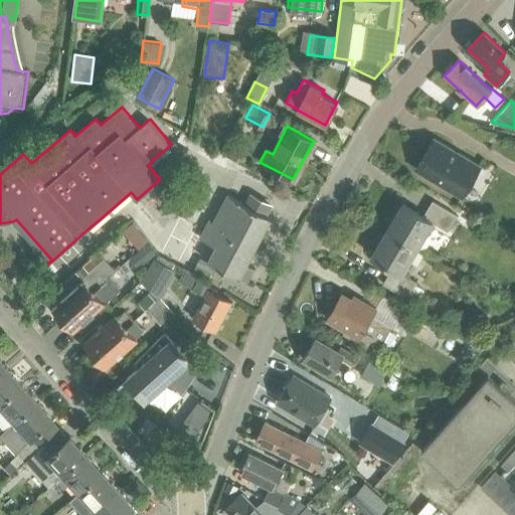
[(427,149),(415,169),(444,185),(463,196),(480,166),(434,139),(427,149)]
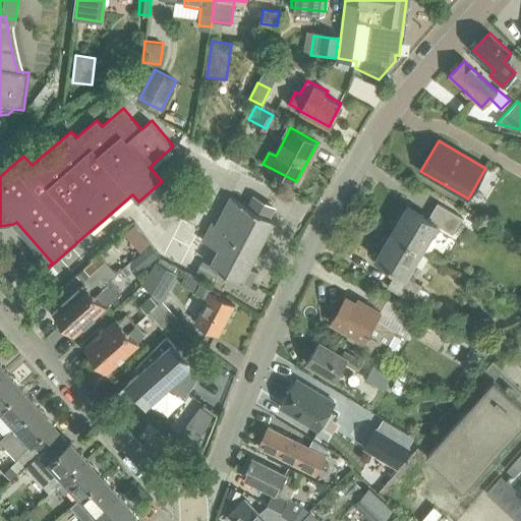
[(204,240),(219,248),(211,264),(201,259),(194,274),(203,278),(205,274),(212,278),(218,268),(221,270),(221,274),(224,277),(228,278),(232,275),(251,285),(258,271),(251,267),(276,219),(270,216),(274,207),(254,196),(249,206),(231,196),(217,224),(213,222),(204,240)]
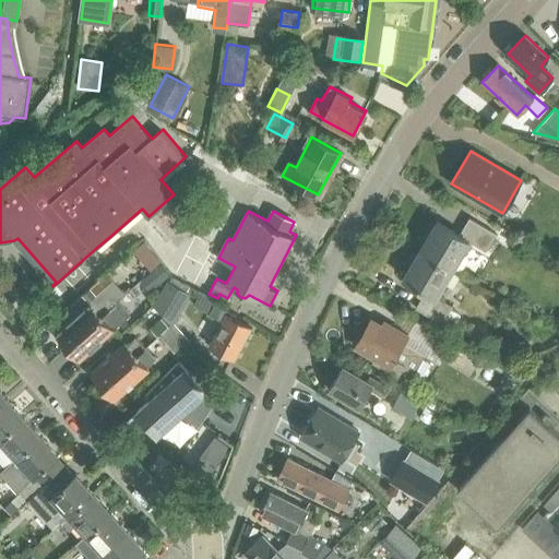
[(435,223),(418,250),(451,270),(467,241),(484,251),(495,234),(467,218),(458,236),(435,223)]
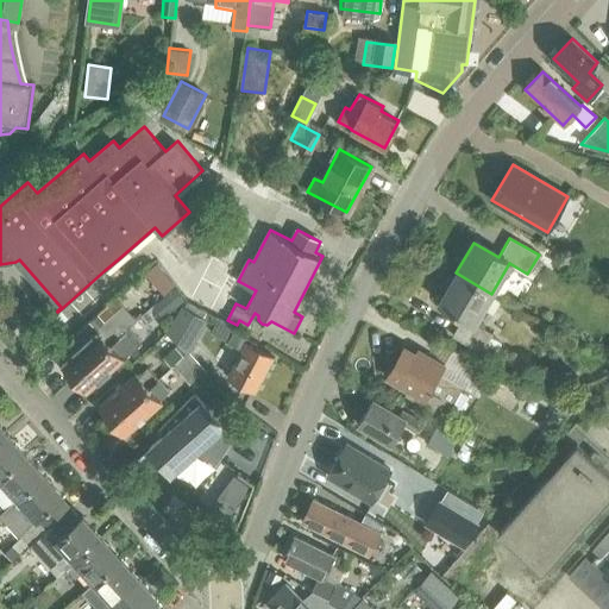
[(557,255),(552,263),(564,270),(569,262),(557,255)]
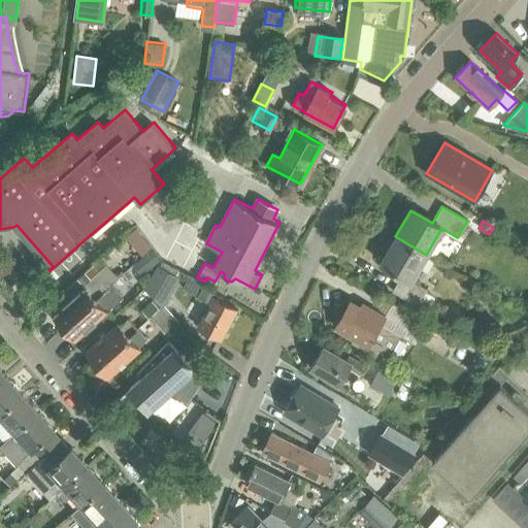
[(135,230),(126,238),(134,248),(143,239),(135,230)]
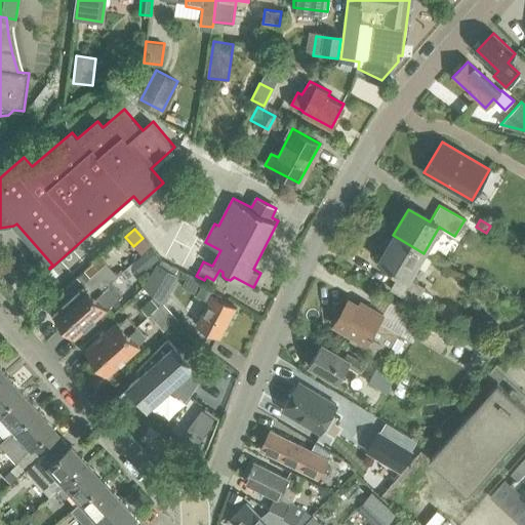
[(423,288),(408,280),(423,253),(393,235),(377,261),(398,274),(390,289),(414,304),(416,300),(427,307),(433,295),(422,290),(423,288)]
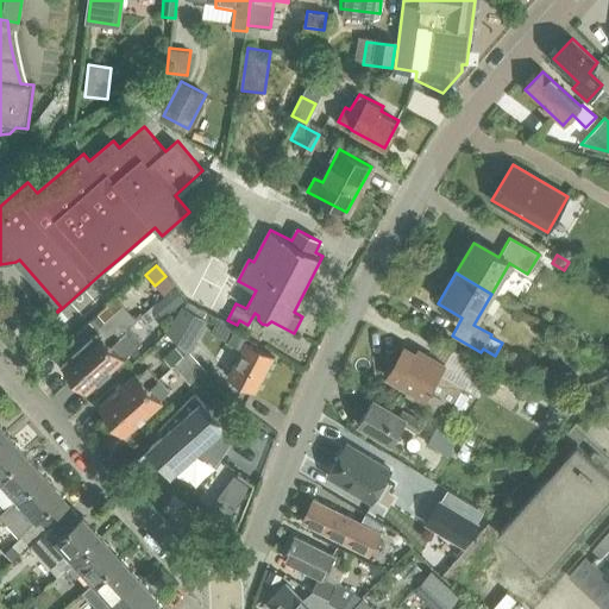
[(184,300),(174,287),(154,306),(164,318),(184,300)]
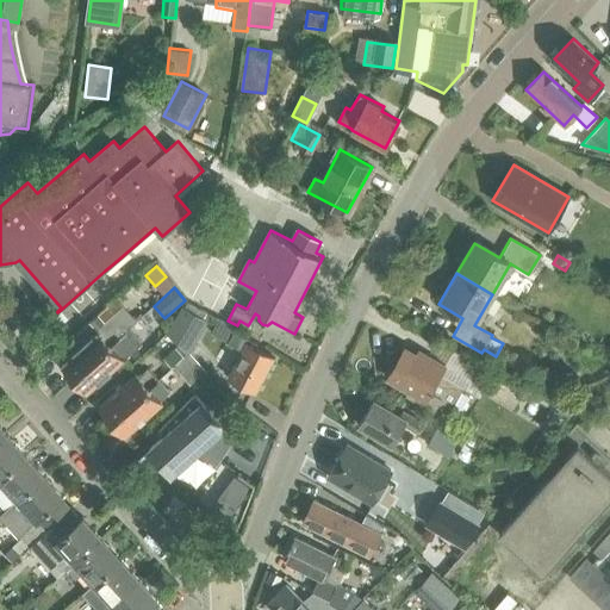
[(99,328),(62,360),(75,374),(129,327),(137,319),(124,305),(107,319),(110,322),(101,330),(99,328)]
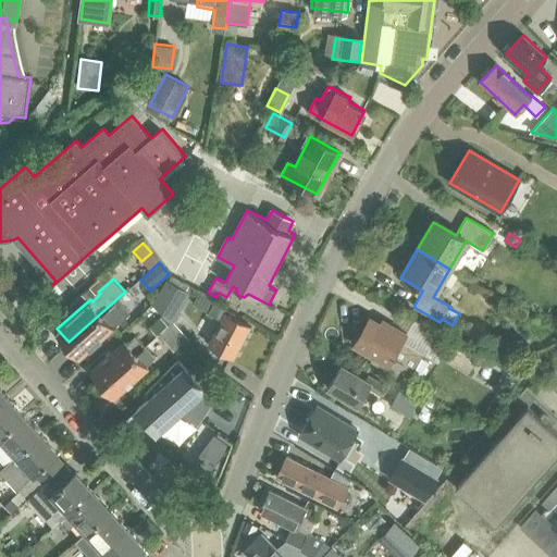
[(152,304),(173,324),(192,293),(166,280),(152,304)]
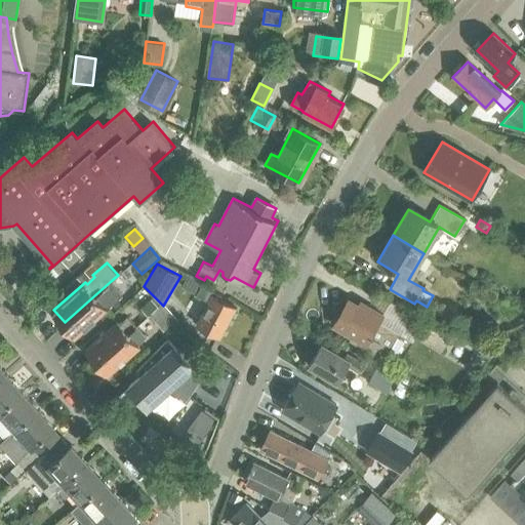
[(111,281),(65,322),(76,335),(122,294),(111,281)]
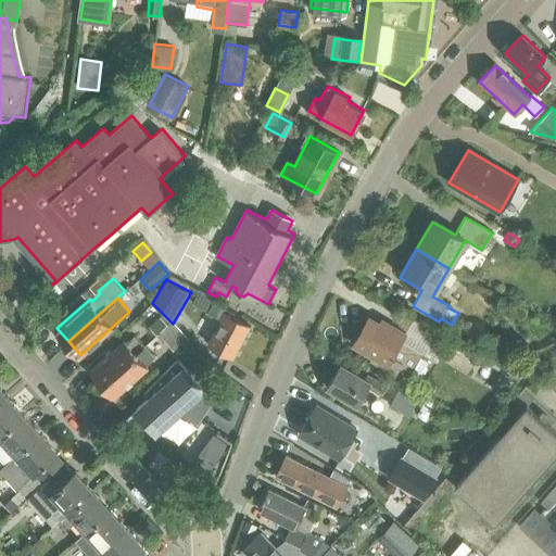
[(209,341),(234,354),(250,324),(234,315),(235,312),(215,301),(210,312),(220,317),(209,341)]
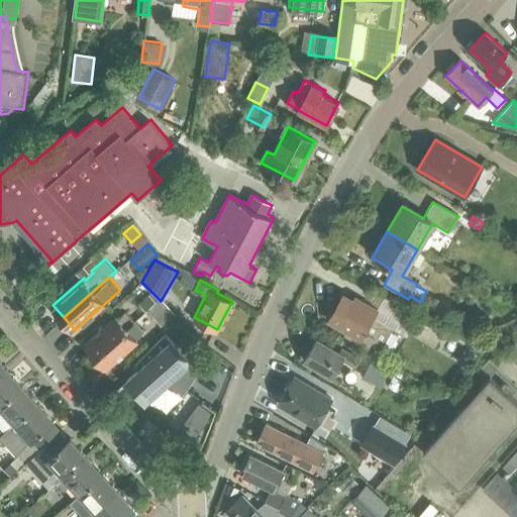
[(135,306),(142,313),(147,309),(156,301),(149,294),(135,306)]
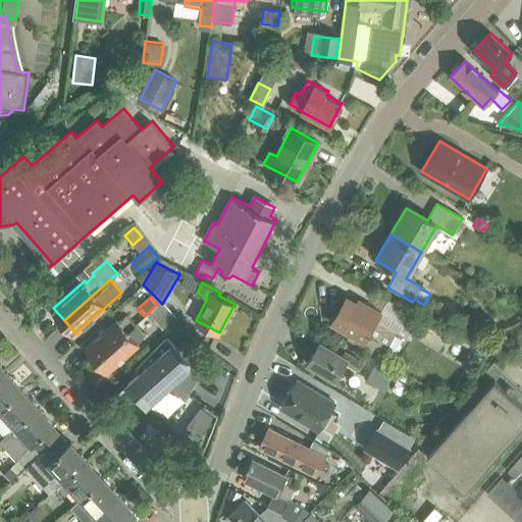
[(346,298),(330,323),(349,333),(346,337),(370,352),(375,345),(385,350),(397,331),(377,320),(380,314),(369,308),(368,311),(346,298)]
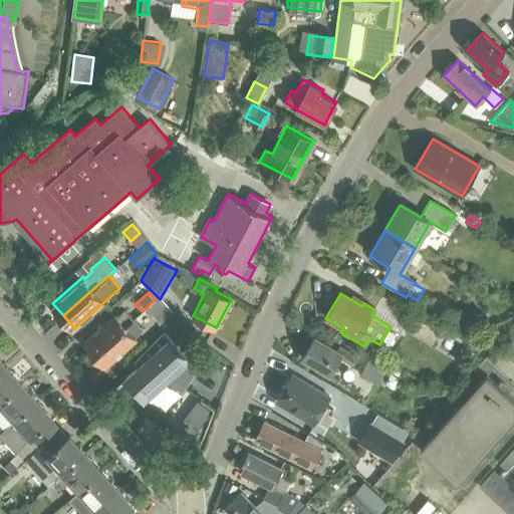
[(155,299),(147,307),(161,322),(170,314),(155,299)]
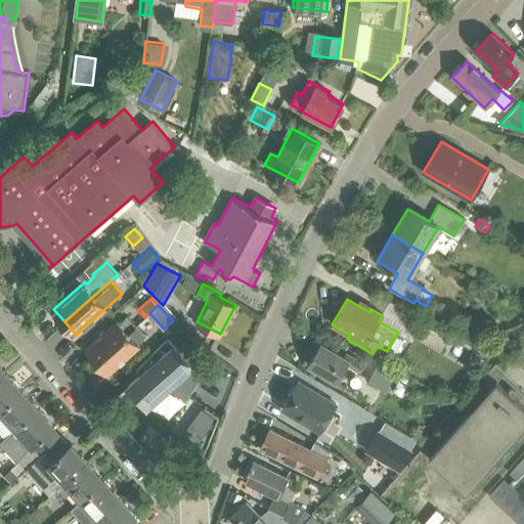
[(87,347),(97,358),(136,324),(128,315),(120,321),(118,319),(87,347)]
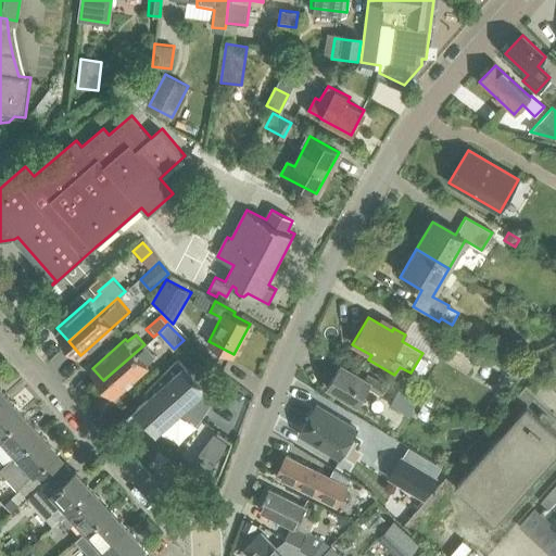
[(469,373),(478,356),(450,340),(440,355),(469,373)]
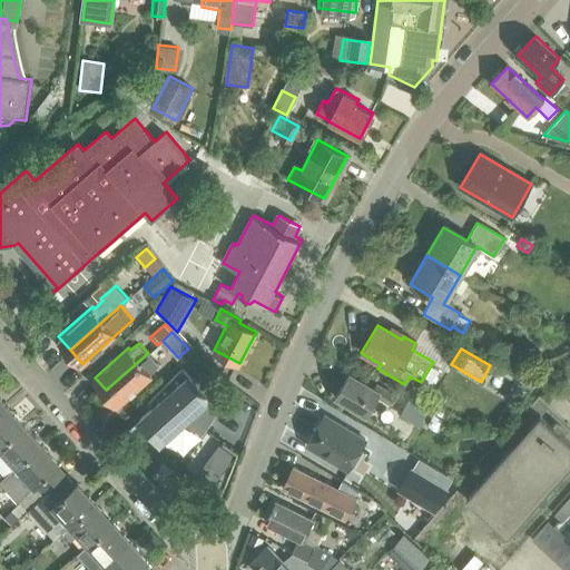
[(151,374),(149,372),(158,364),(148,353),(106,390),(118,404),(151,374)]
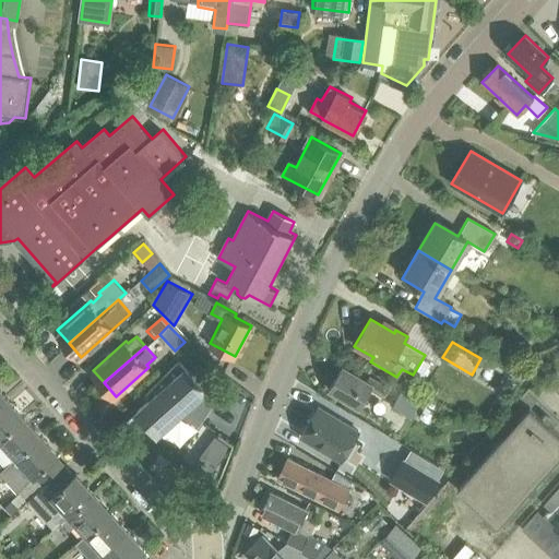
[(158,433),(180,408),(195,421),(226,385),(200,364),(192,371),(180,361),(149,397),(151,399),(152,397),(156,401),(142,415),(158,433)]
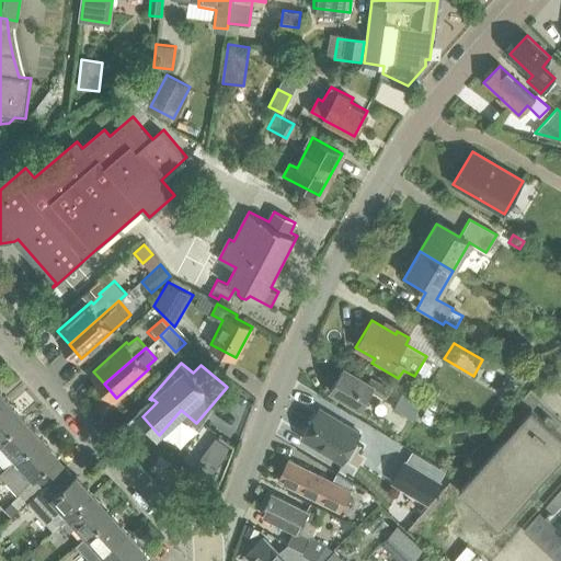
[(370,390),(382,397),(388,388),(371,379),(368,382),(343,367),(329,391),(359,409),(370,390)]
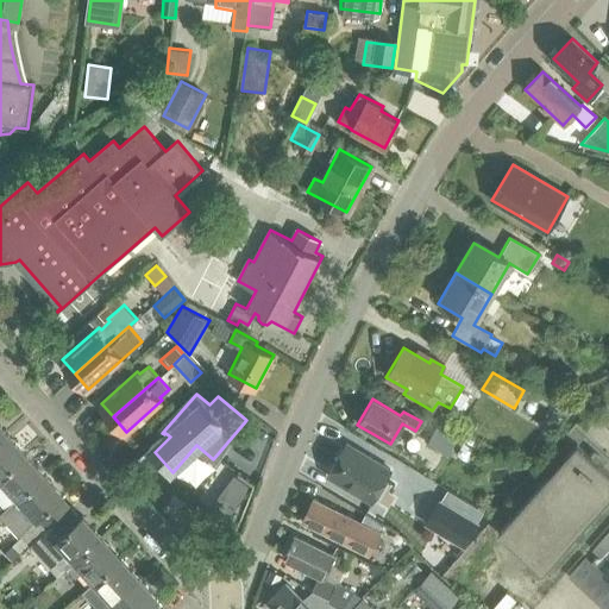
[(560,403),(554,414),(566,420),(571,409),(560,403)]
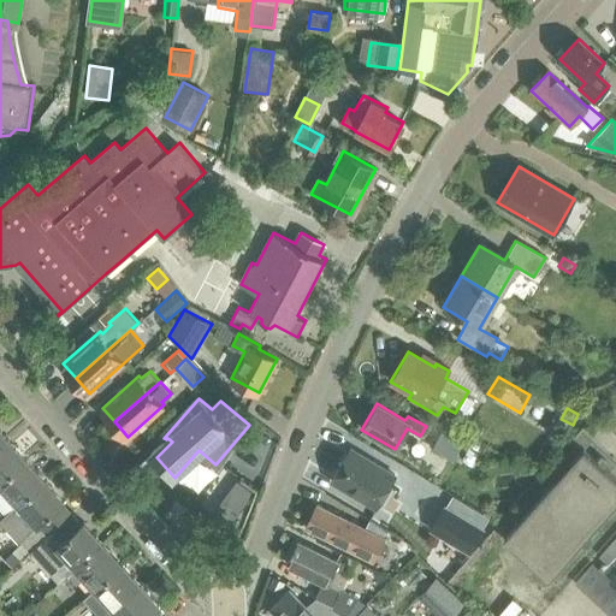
[(455,460),(467,437),(445,425),(433,448),(455,460)]
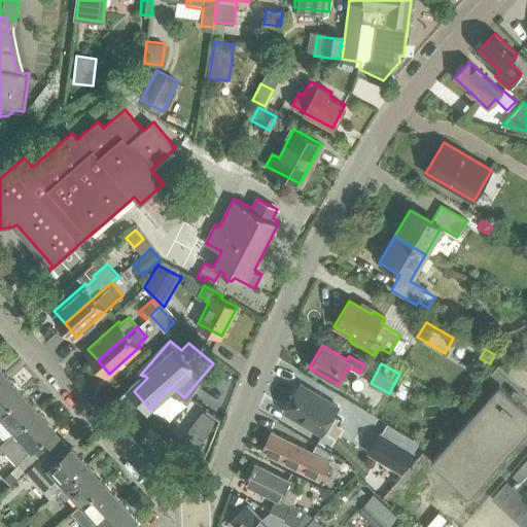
[(0,412),(23,391),(7,374),(0,380),(0,412)]
